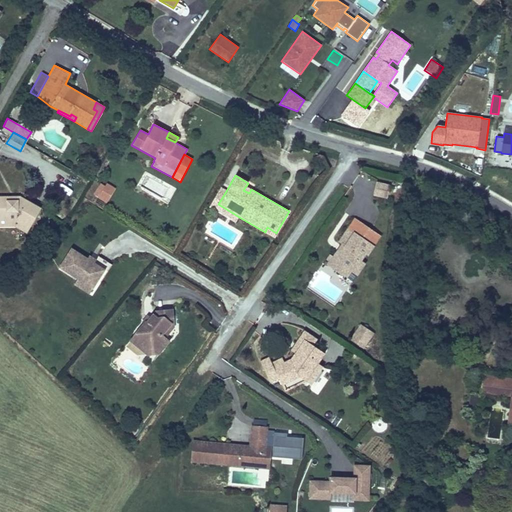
[(393,185),(377,181),(374,195),(389,199),(393,185)]
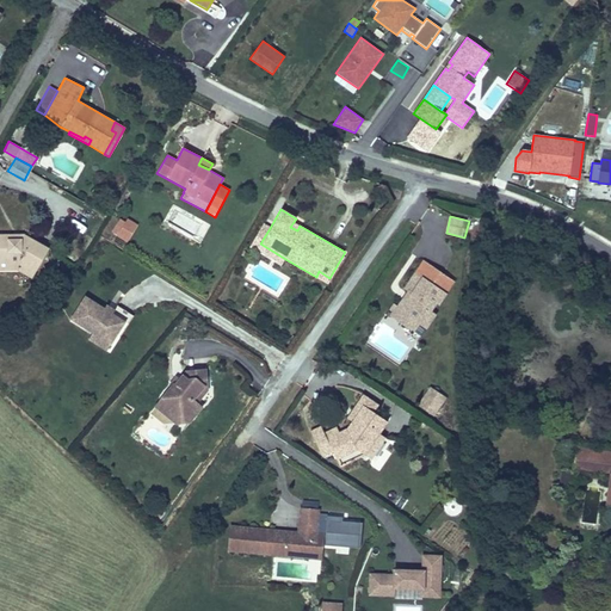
[(116,235),(124,222),(119,218),(111,233),(116,235)]
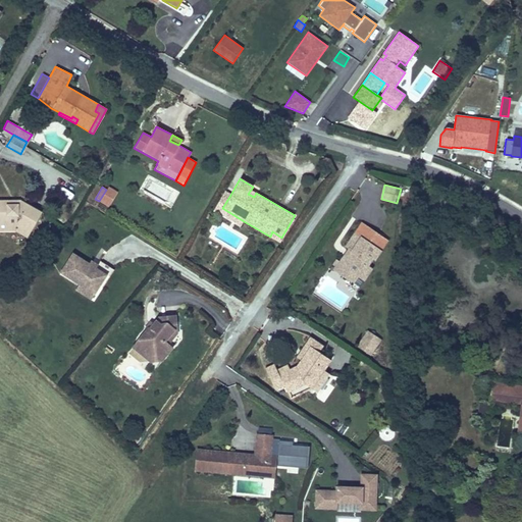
[(108,207),(117,192),(108,187),(106,190),(99,201),(108,207)]
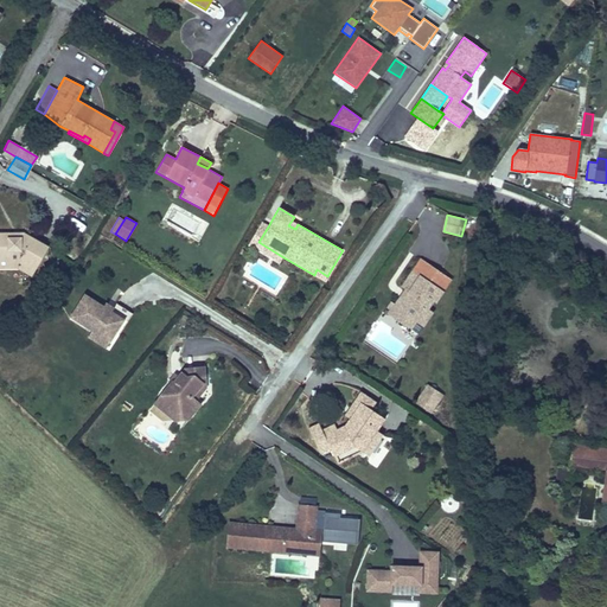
[(259,242),(268,227),(261,222),(247,246),(279,264),(283,257),(259,242)]
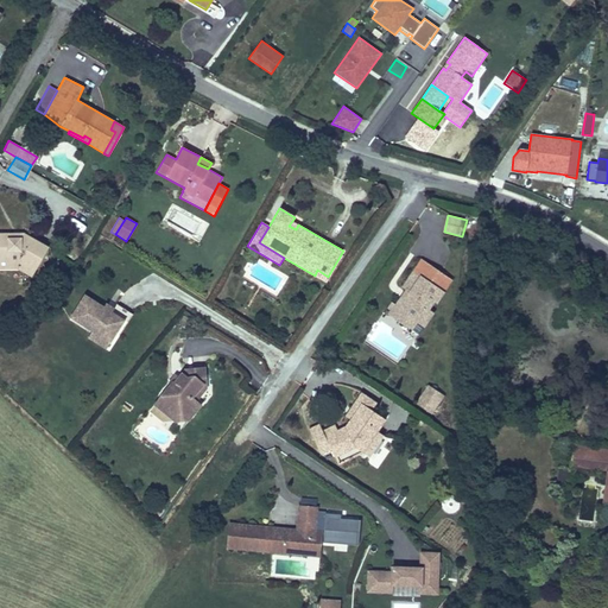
[(0,233),(0,260),(11,260),(11,254),(19,253),(19,260),(36,270),(48,247),(23,233),(23,238),(16,238),(16,233),(0,233)]
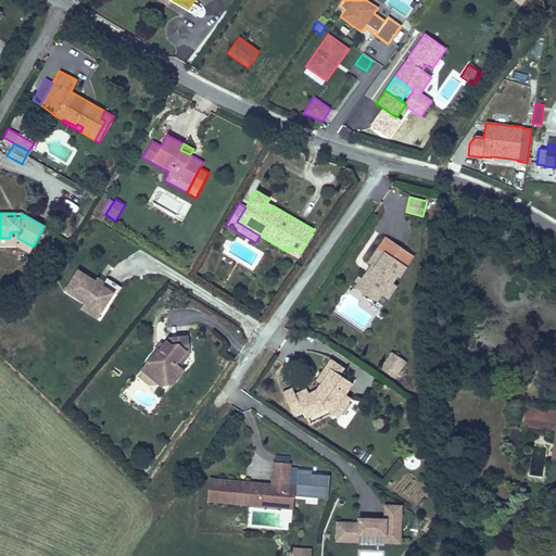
[(383,236),(366,263),(373,267),(371,268),(368,266),(361,278),(357,275),(350,286),(376,304),(381,295),(388,300),(396,287),(392,283),(396,277),(400,278),(407,267),(406,267),(414,256),(383,236)]
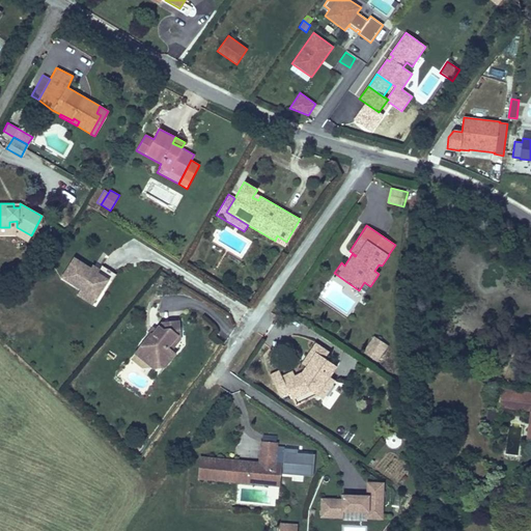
[(9,227),(0,227),(0,235),(16,235),(27,242),(31,235),(17,227),(9,227)]
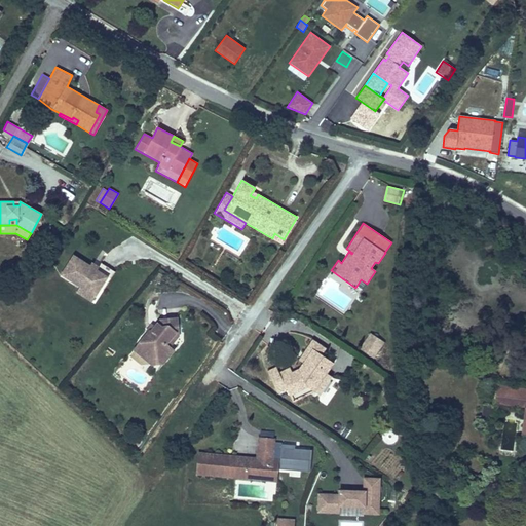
[(274,233),(272,238),(282,243),(284,239),(274,233)]
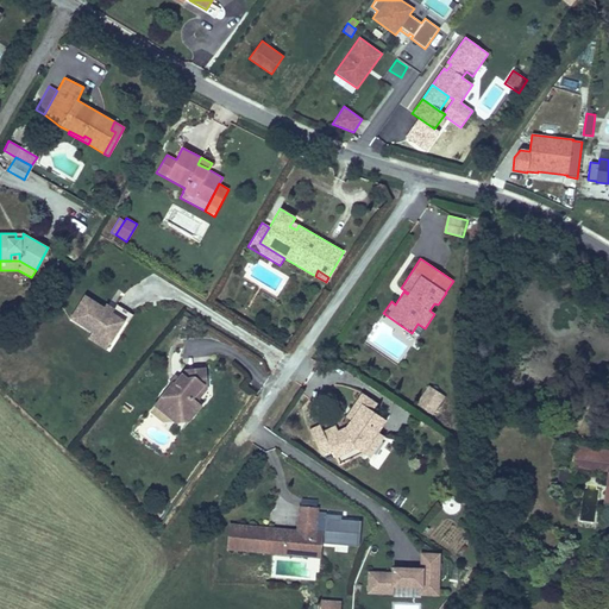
[(110,345),(130,314),(117,306),(114,309),(112,313),(104,307),(83,294),(68,319),(90,333),(110,345)]
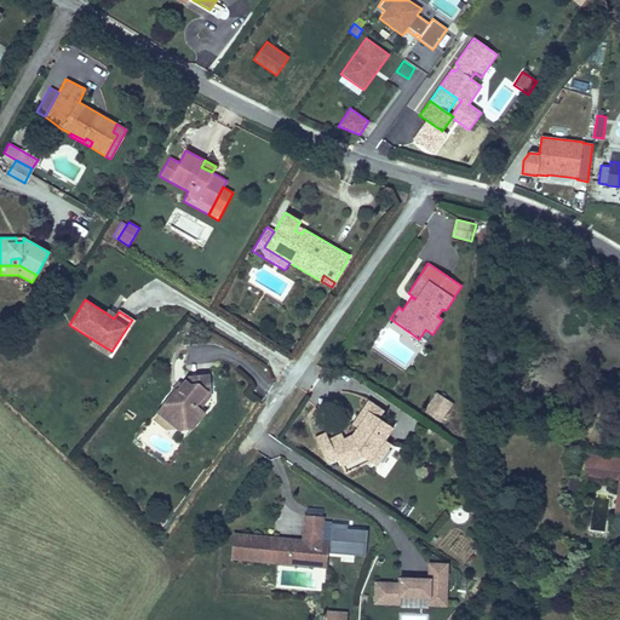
[(112,351),(92,339),(89,345),(108,357),(112,351)]
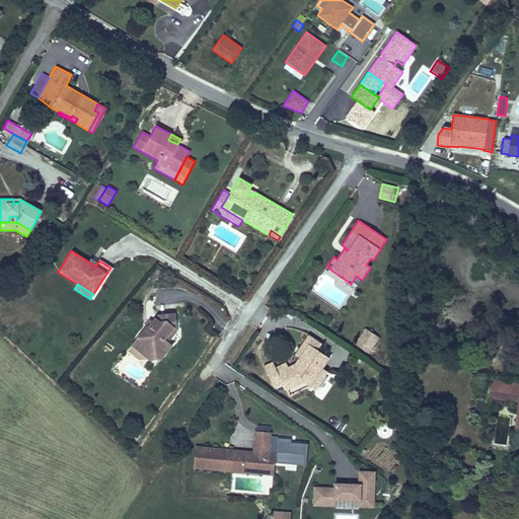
[(164,340),(175,326),(174,313),(156,314),(148,325),(146,325),(135,340),(140,344),(141,355),(158,355),(167,344),(168,343),(164,340)]
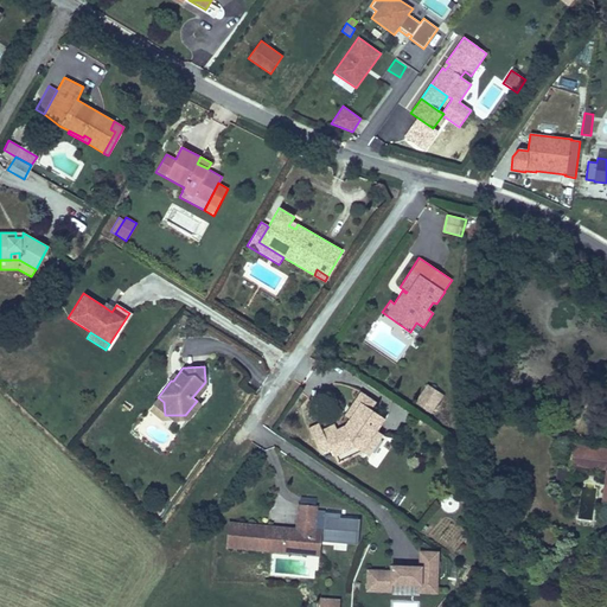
[(197,401),(206,388),(205,382),(192,397),(197,401)]
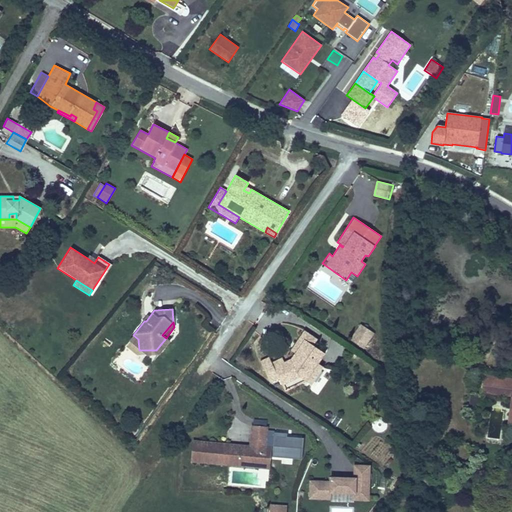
[(358,340),(366,329),(360,324),(352,336),(358,340)]
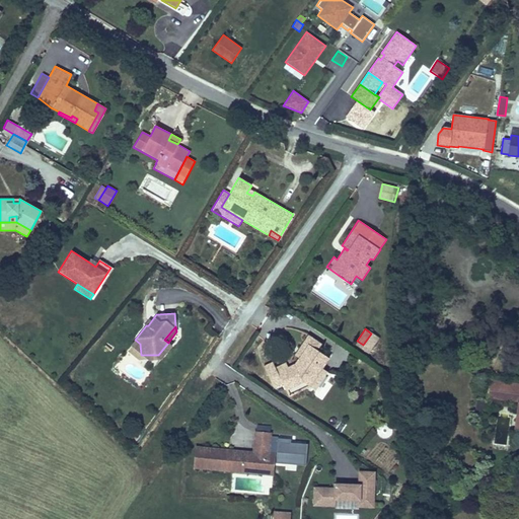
[(369,354),(379,339),(371,334),(363,345),(357,341),(354,345),(369,354)]
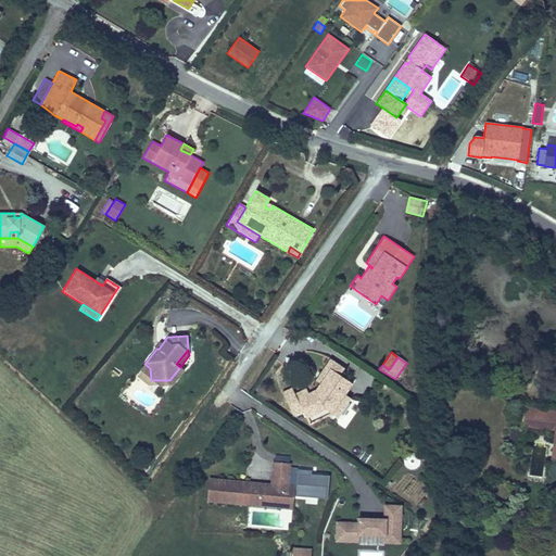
[(314,381),(319,383),(329,368),(340,375),(344,368),(329,358),(314,381)]
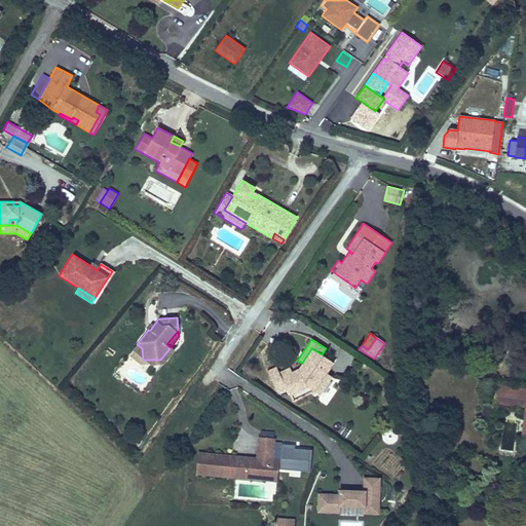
[(143,360),(142,348),(137,344),(132,350),(143,360)]
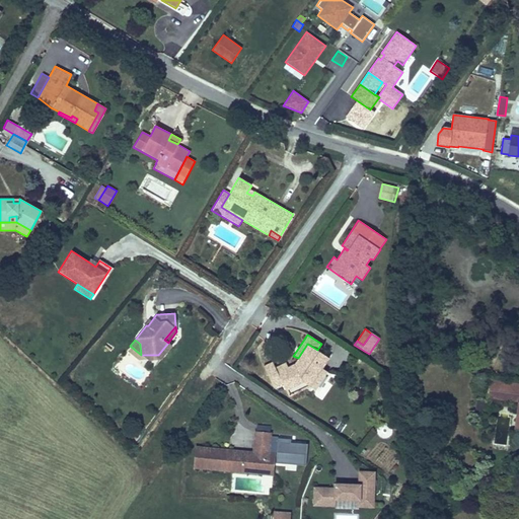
[(160,360),(171,347),(167,344),(158,355),(141,355),(148,361),(160,360)]
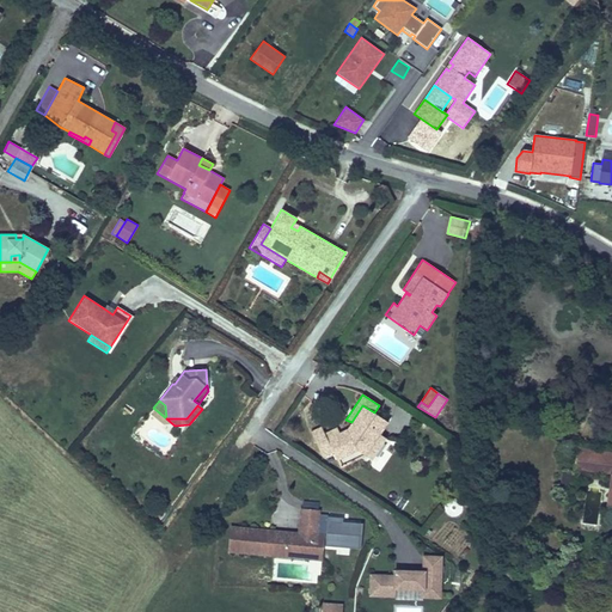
[(325,439),(337,461),(357,452),(365,457),(389,423),(374,412),(362,405),(352,422),(346,430),(325,439)]
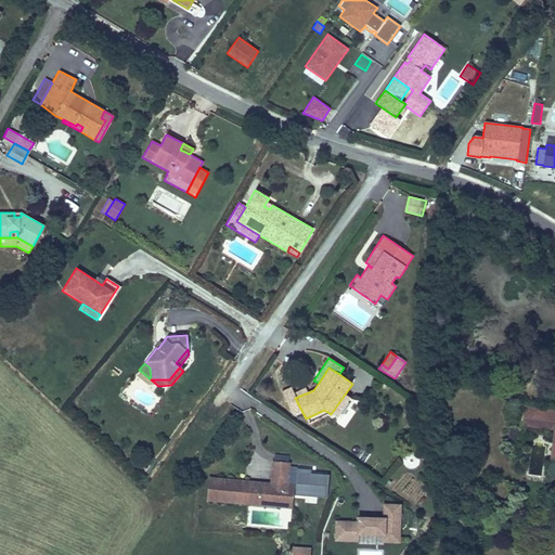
[(554,410),(524,407),(521,421),(554,425),(554,410)]
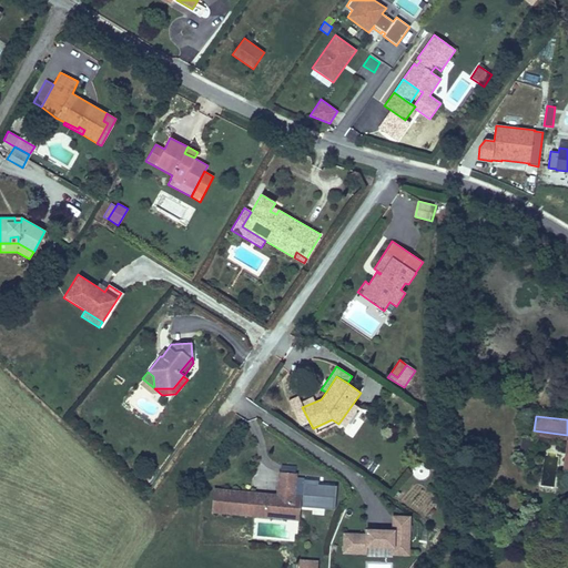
[(332,419),(313,428),(316,435),(338,424),(332,419)]
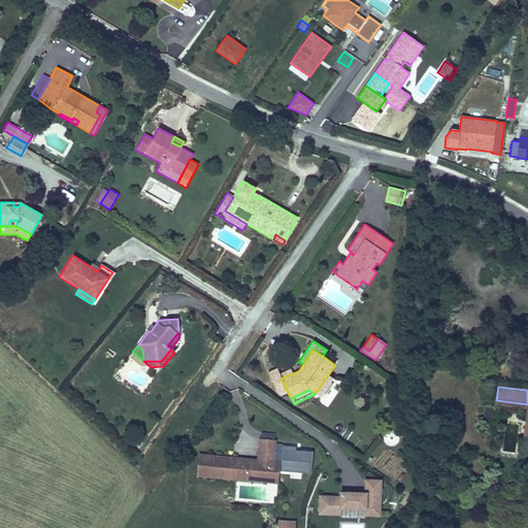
[(527,404),(496,400),(495,407),(526,411),(523,440),(527,440),(527,404)]
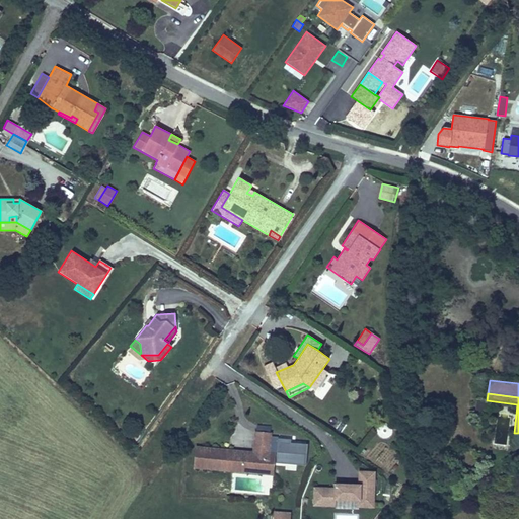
[(474,413),(485,414),(487,400),(476,399),(474,413)]
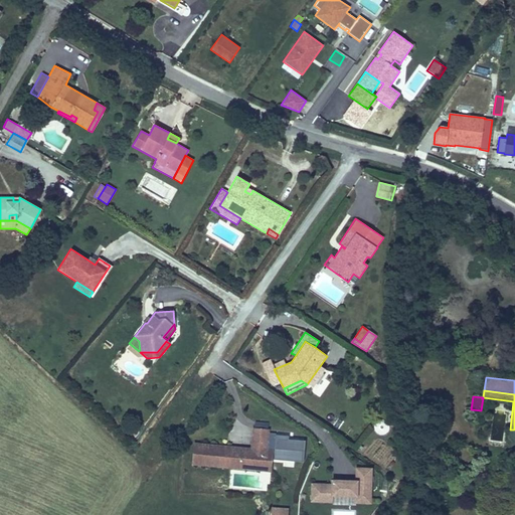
[(387,419),(375,421),(376,433),(388,431),(387,419)]
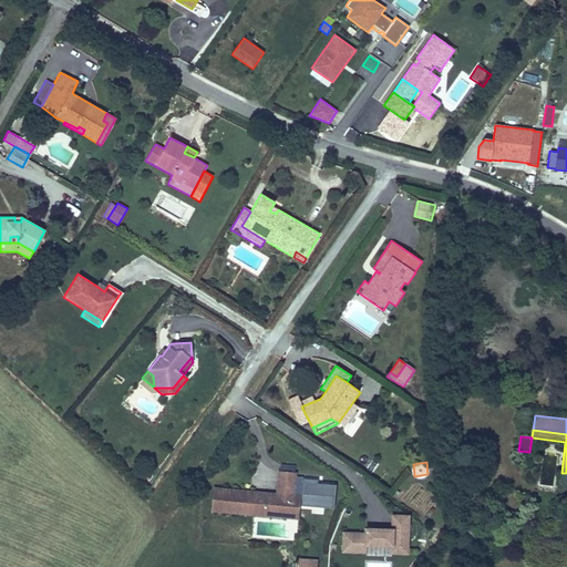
[(276,493),(213,487),(210,513),(299,521),(300,495),(295,495),(297,473),(277,471),(276,493)]
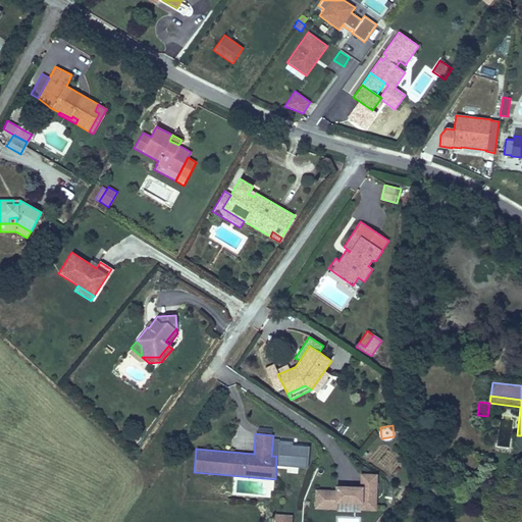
[(376,512),(377,474),(360,474),(359,487),(334,486),(334,490),(315,490),(314,510),(336,510),(336,505),(359,505),(359,511),(376,512)]
